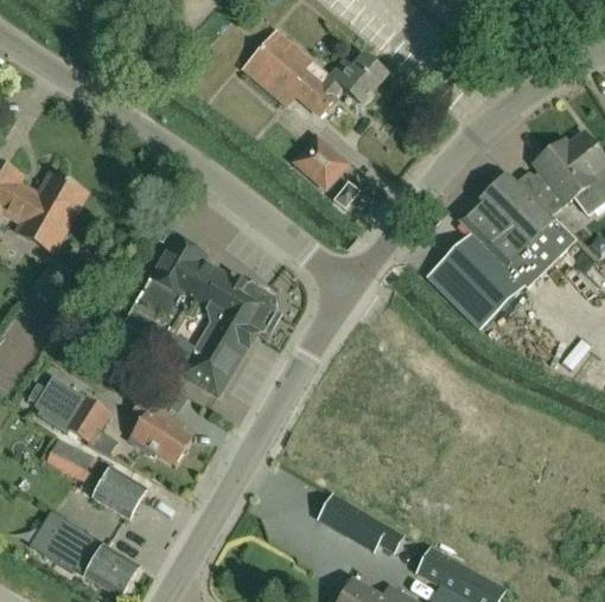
[(329,76),(292,45),(274,30),(241,69),(284,106),(293,95),(318,115),(333,97),(330,95),(338,85),(358,103),(384,72),(363,55),(351,68),(342,61),(329,76)]
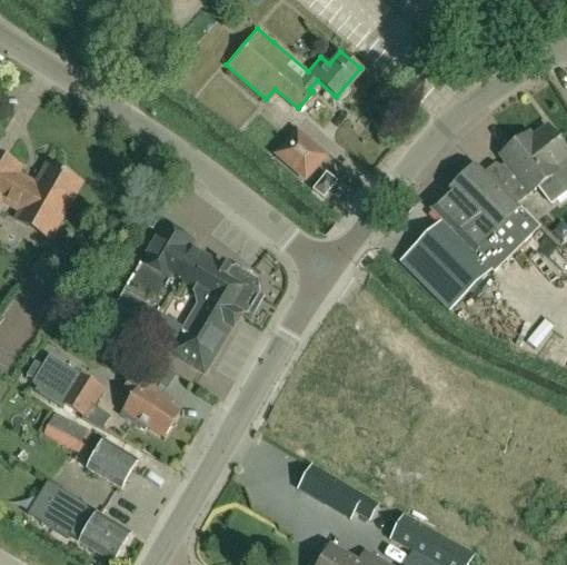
[(549,201),(554,198),(557,202),(566,195),(566,155),(566,151),(546,124),(530,136),(527,131),(498,154),(505,161),(499,166),(494,162),(483,171),(514,202),(536,185),(549,201)]
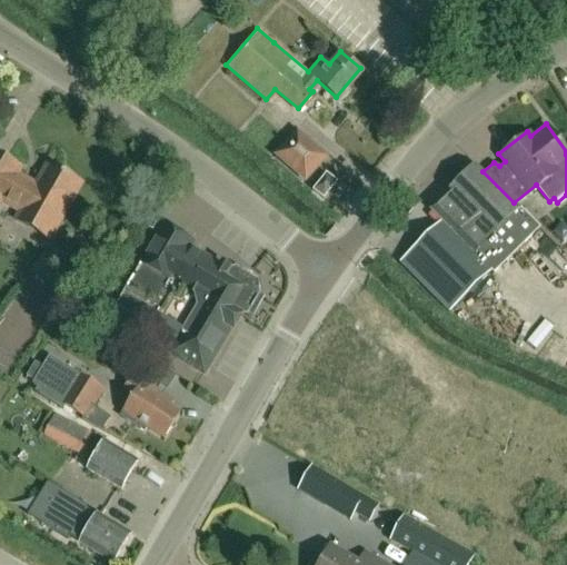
[(304,177),(322,155),(295,130),(276,152),(304,177)]
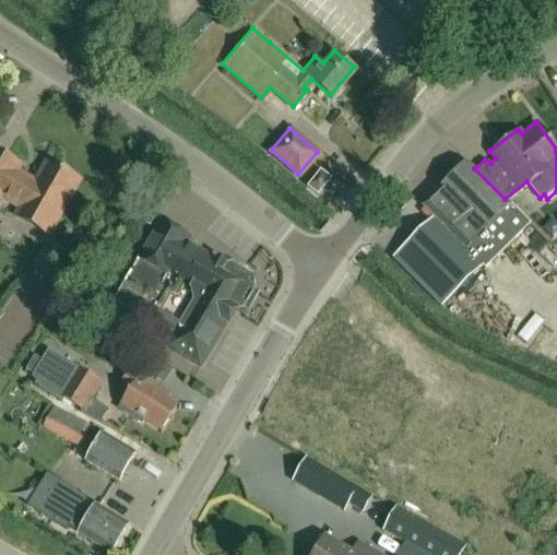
[(15,213),(49,232),(80,178),(46,158),(32,185),(13,175),(21,163),(0,150),(0,198),(2,195),(20,205),(15,213)]
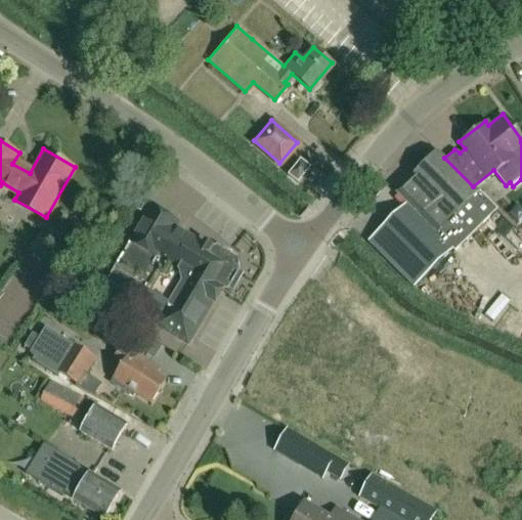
[(452,249),(469,231),(493,207),(473,186),(444,158),(436,149),(395,190),(406,202),(368,240),(411,284),(449,246),(452,249)]
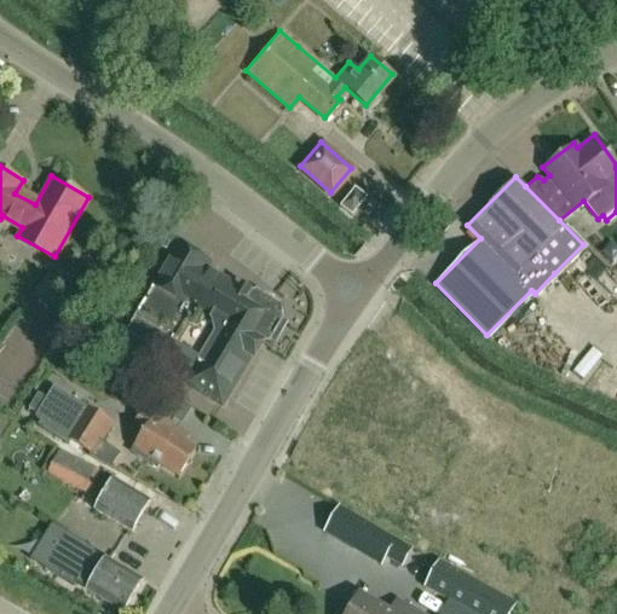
[(350,213),(363,196),(353,187),(340,204),(350,213)]
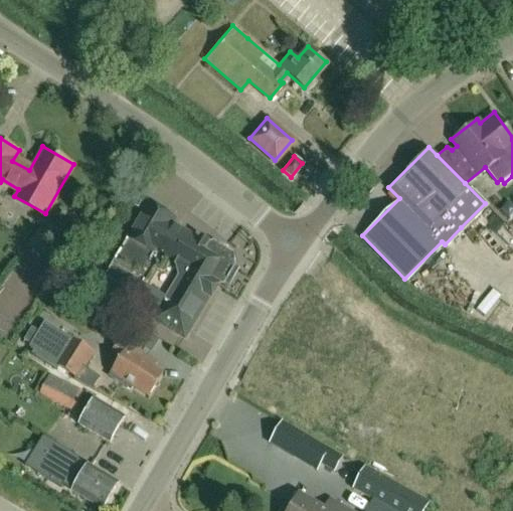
[(103,276),(134,295),(130,301),(154,315),(153,317),(183,335),(215,281),(221,280),(231,263),(228,251),(211,240),(205,242),(180,228),(176,235),(165,228),(172,217),(146,202),(103,276)]
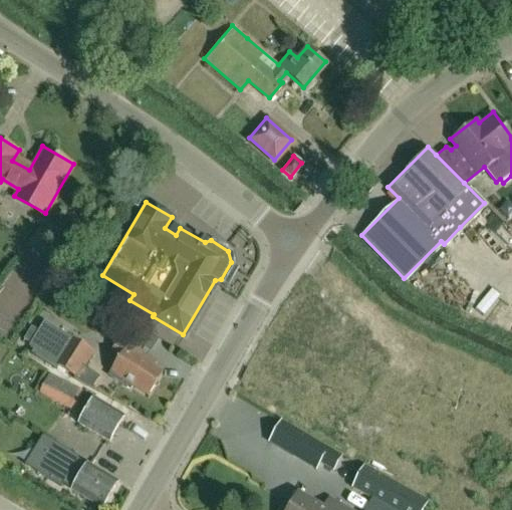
[(30,351),(56,367),(58,364),(74,374),(90,349),(70,336),(69,338),(42,321),(27,344),(32,347),(30,351)]
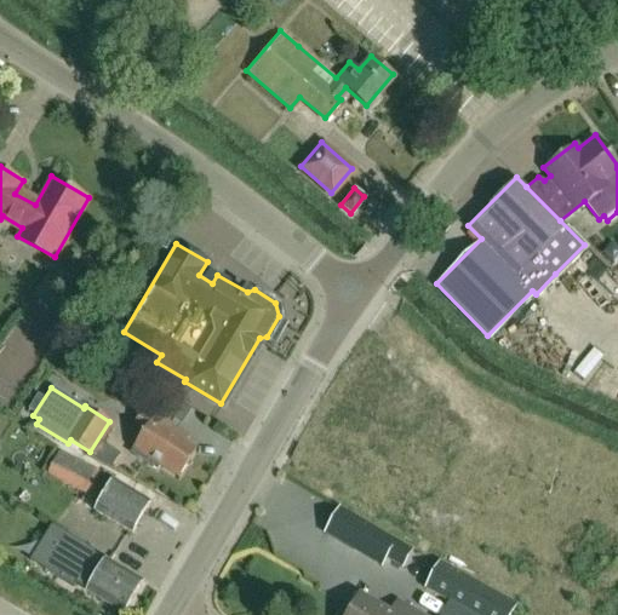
[(143,431),(133,446),(131,450),(156,466),(159,463),(177,473),(194,447),(182,438),(186,432),(144,406),(132,424),(143,431)]
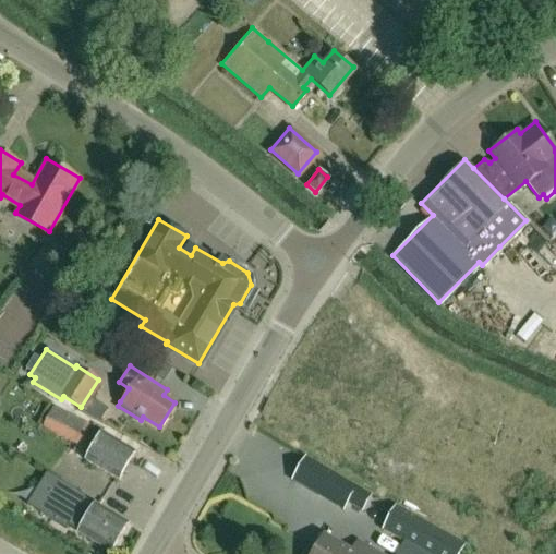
[(73,452),(85,459),(118,479),(135,452),(101,432),(103,429),(52,402),(41,424),(76,444),(73,452)]
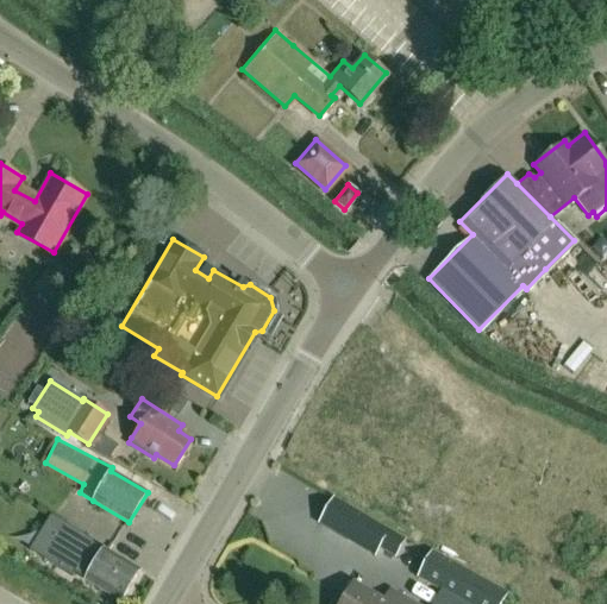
[(332,496),(318,521),(345,538),(373,553),(377,545),(393,554),(402,538),(386,528),(360,513),(332,496)]
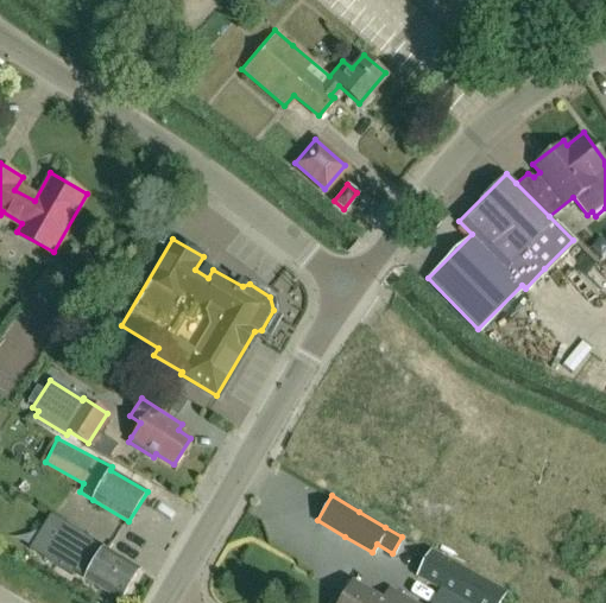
[(90,538),(62,521),(40,556),(69,573),(71,570),(84,577),(83,577),(119,598),(137,567),(102,547),(101,548),(96,556),(84,548),(89,540),(90,538)]
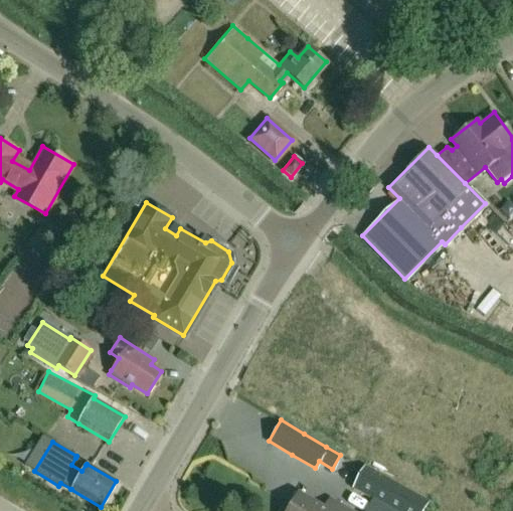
[(364,465),(352,487),(394,510),(420,510),(428,500),(364,465)]
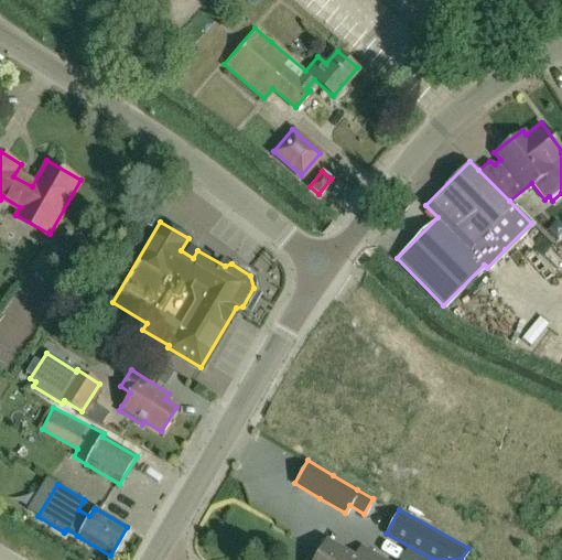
[(324,540),(312,559),(385,559),(370,551),(358,545),(352,557),(324,540)]
